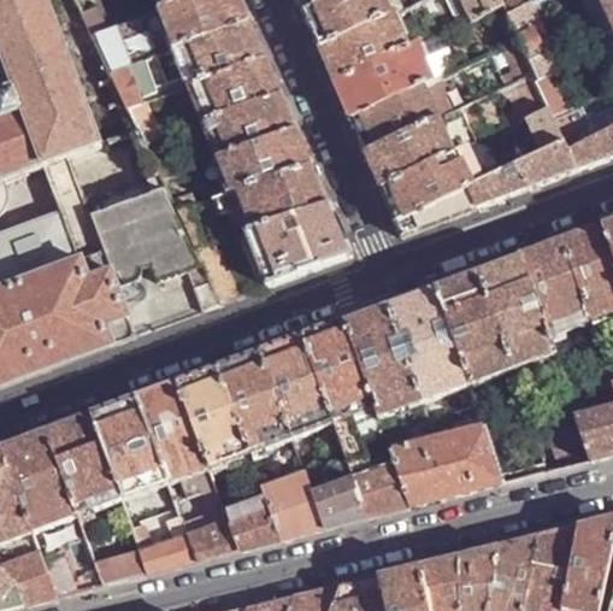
[(0,205),(4,198),(3,187),(0,178),(42,163),(66,153),(99,141),(78,84),(53,19),(46,0),(0,0),(0,205)]
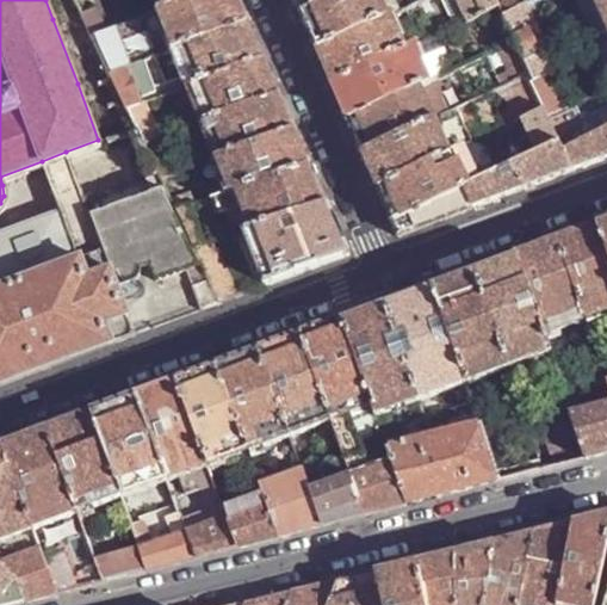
[(45,0),(53,19),(80,8),(76,0),(45,0)]
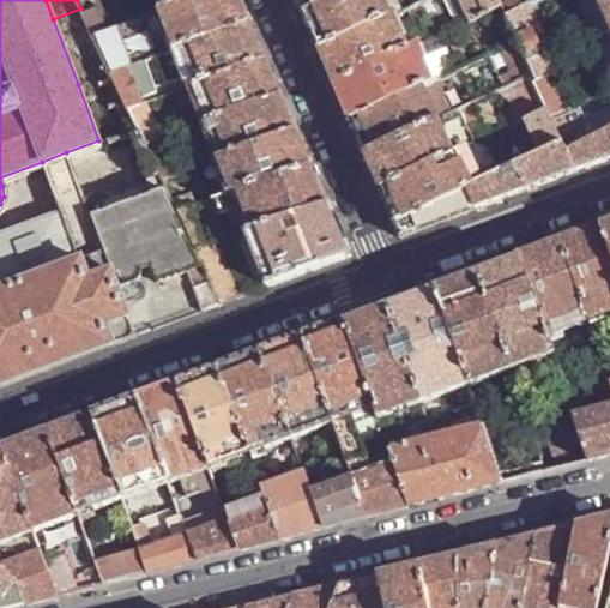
[(157,5),(155,6),(171,46),(247,18),(239,0),(171,0),(165,2),(157,5)]
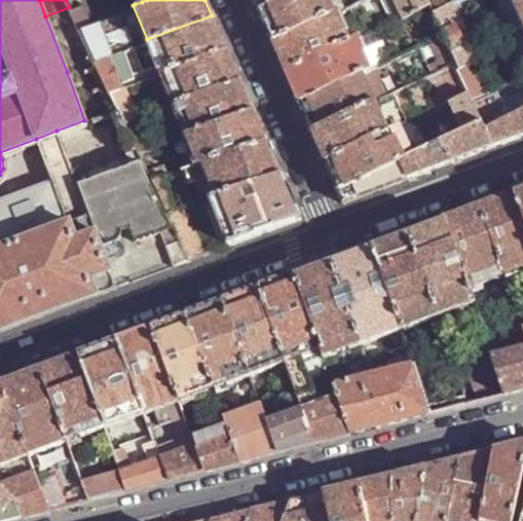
[(254,0),(258,9),(277,0),(254,0)]
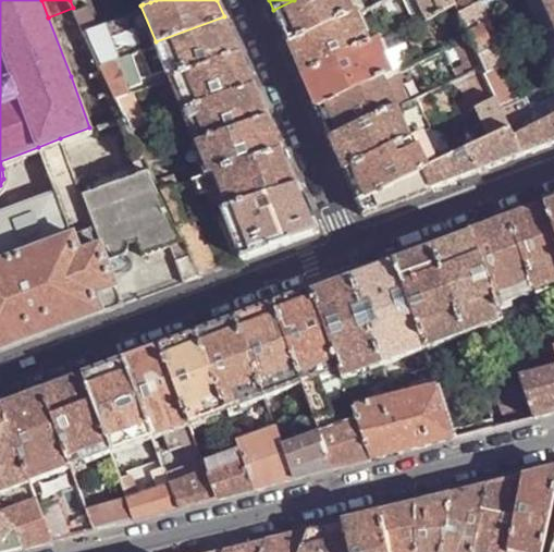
[(281,27),(287,41),(351,12),(345,0),(294,0),(273,10),(281,27)]
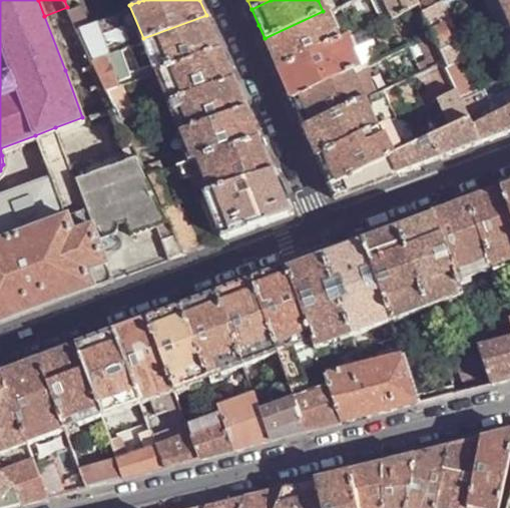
[(372,0),(381,18),(391,14),(384,0),(372,0)]
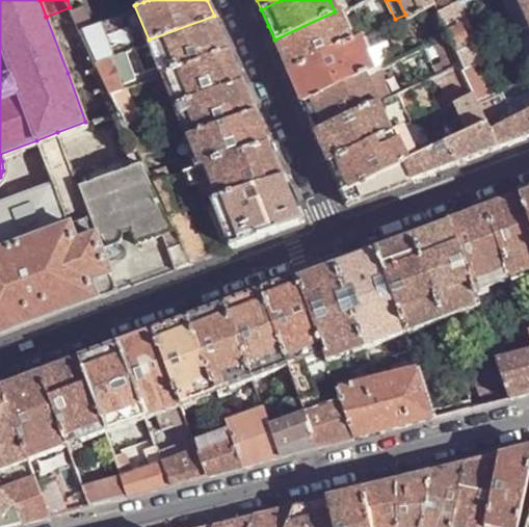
[(398,0),(405,15),(423,6),(432,1),(432,0),(398,0)]
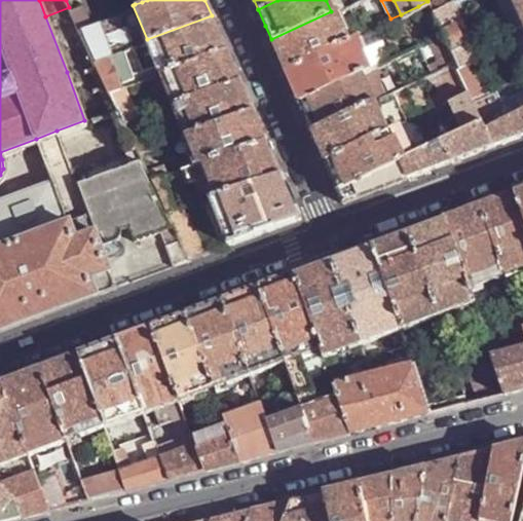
[(427,0),(427,1),(432,9),(442,3),(440,0),(427,0)]
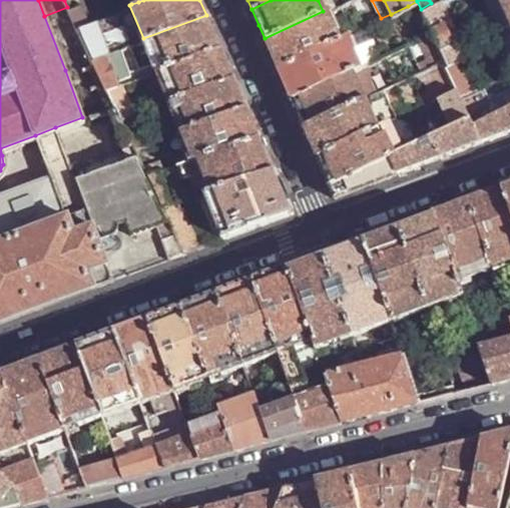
[(484,0),(500,34),(509,28),(509,23),(499,0),(484,0)]
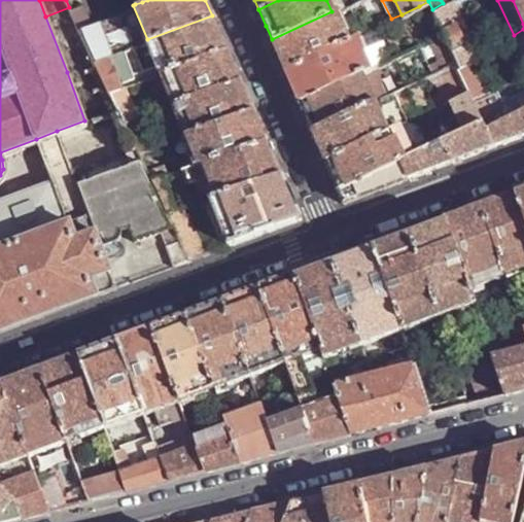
[(513,0),(523,24),(523,0),(513,0)]
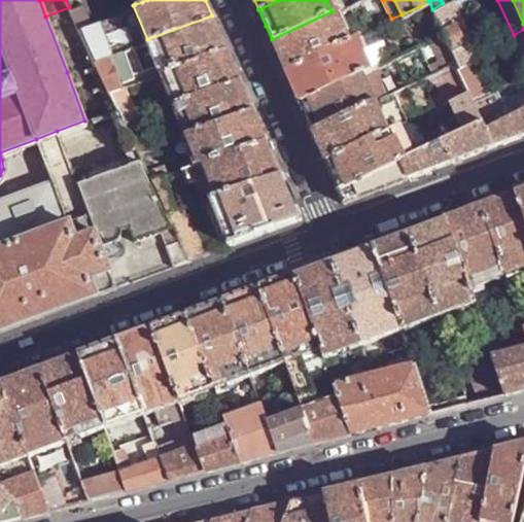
[(81,1),(69,7),(78,26),(90,21),(81,1)]
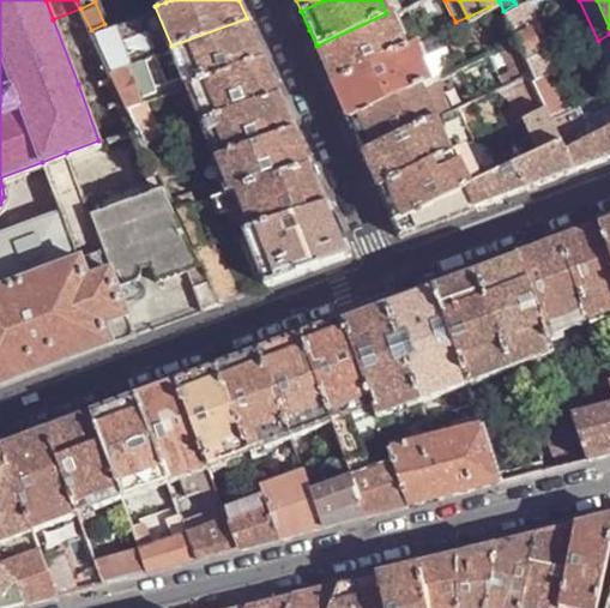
[(499,1),(488,7),(503,40),(514,35),(503,11),(499,1)]
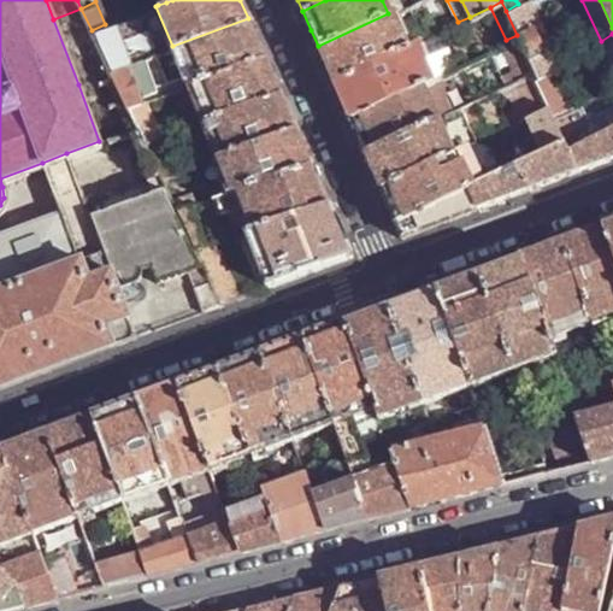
[(518,4),(506,11),(517,35),(531,69),(528,70),(532,78),(548,70),(552,68),(522,3),(518,4)]
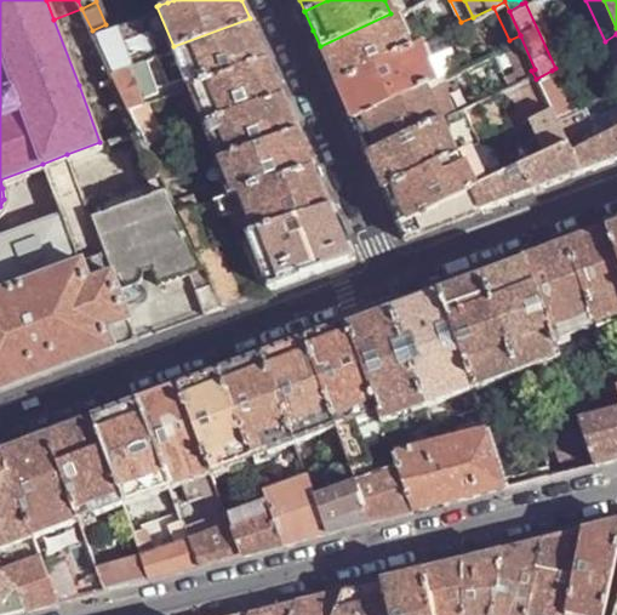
[(173,46),(156,6),(106,24),(92,30),(110,70),(126,63),(173,46)]
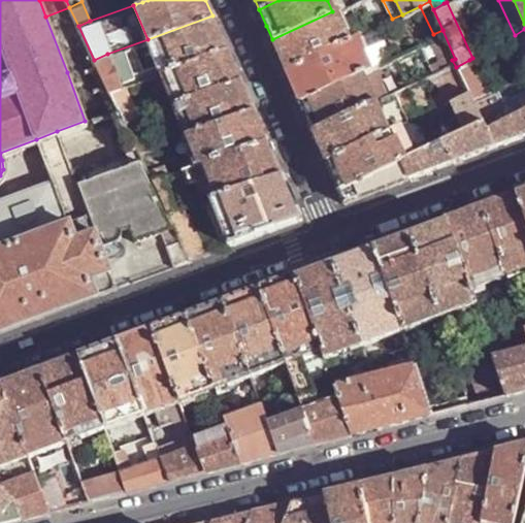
[(108,90),(95,62),(94,60),(78,26),(69,7),(45,17),(67,72),(74,70),(93,119),(111,111),(115,123),(122,139),(126,151),(135,146),(123,120),(118,110),(113,101),(108,90)]
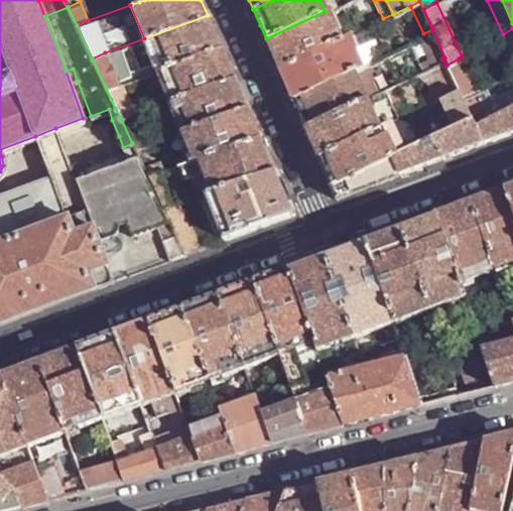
[(361,25),(374,19),(371,12),(368,13),(365,7),(355,12),(361,25)]
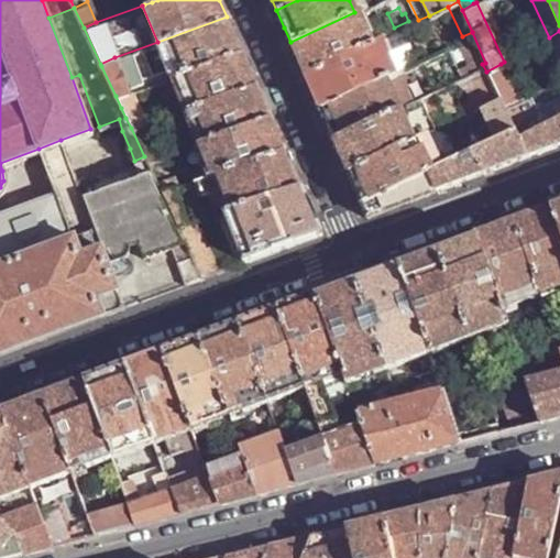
[(304,74),(374,41),(364,18),(360,9),(354,12),(291,42),(299,62),(304,74)]
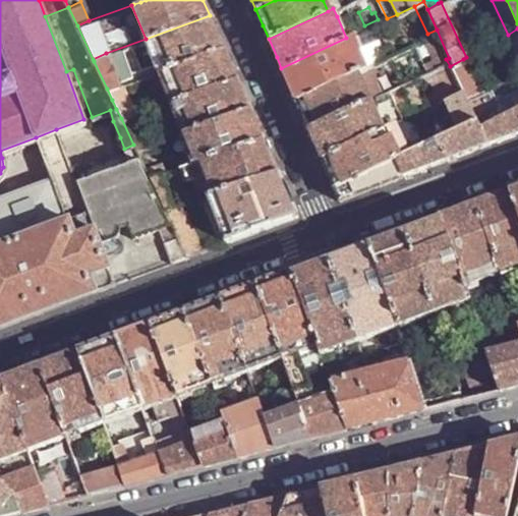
[(337,16),(346,38),(350,36),(357,33),(348,11),(337,16)]
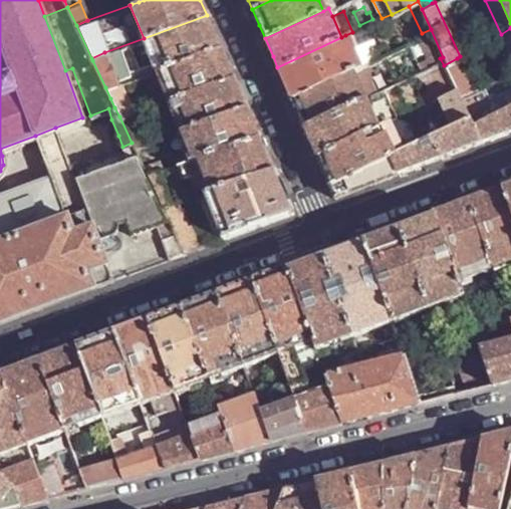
[(144,38),(156,69),(157,69),(219,45),(211,25),(207,15),(144,38)]
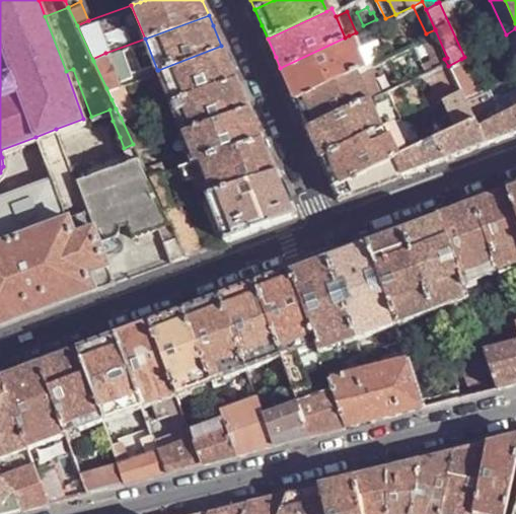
[(426,33),(421,37),(433,65),(444,59),(447,58),(435,29),(426,33)]
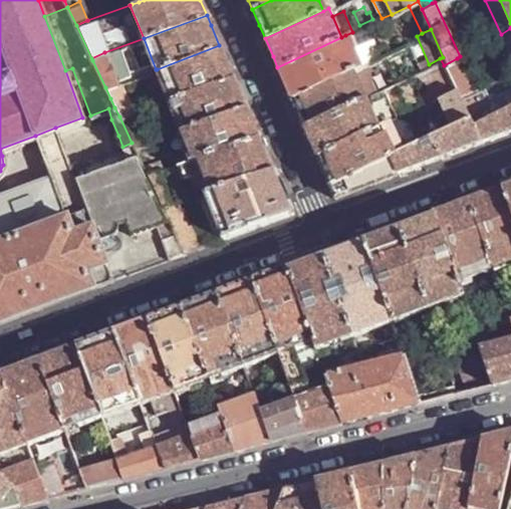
[(285,84),(290,96),(350,69),(359,65),(345,35),(341,37),(277,67),(285,84)]
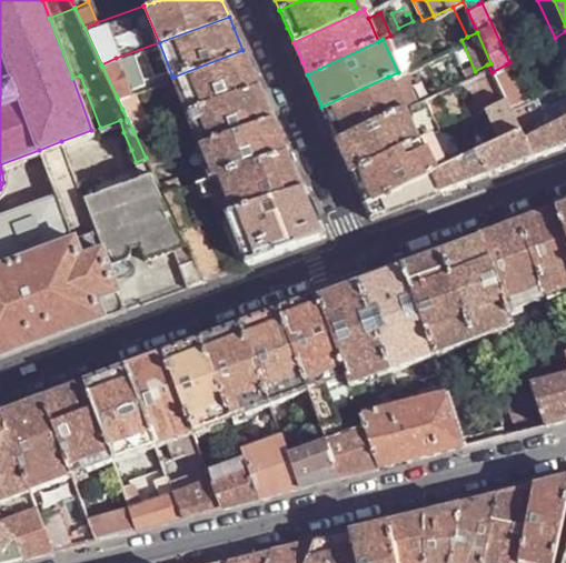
[(242,50),(174,77),(186,109),(187,109),(257,83),(248,62),(242,50)]
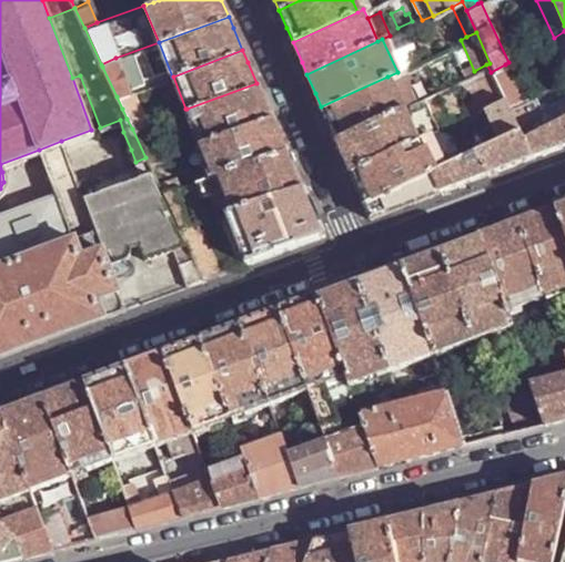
[(115,58),(101,64),(102,67),(117,96),(130,91),(115,58)]
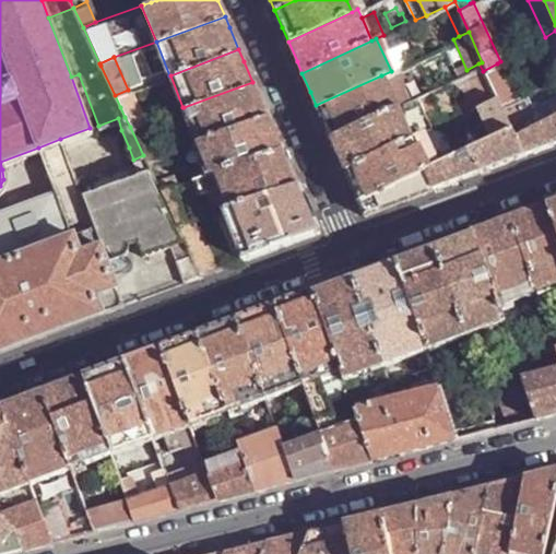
[(466,70),(459,73),(472,106),(475,105),(494,95),(483,71),(478,63),(466,70)]
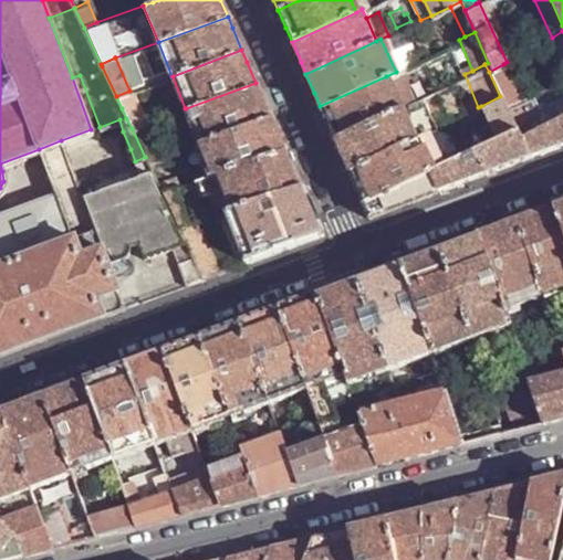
[(503,104),(519,95),(503,64),(489,72),(500,96),(503,104)]
